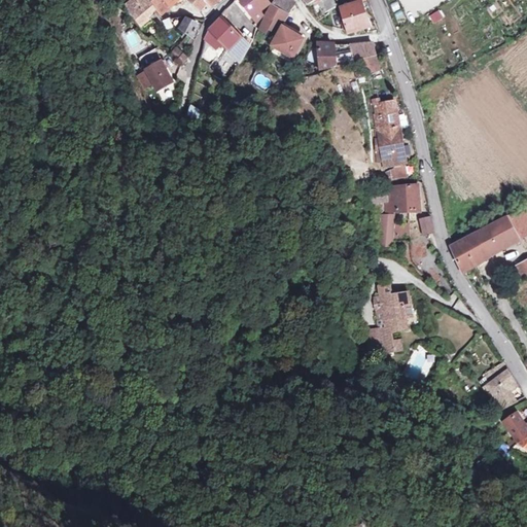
[(140,0),(137,3),(135,0),(129,5),(142,26),(149,20),(147,16),(155,9),(161,15),(181,0),(187,0),(201,11),(207,4),(210,8),(221,0),(140,0)]
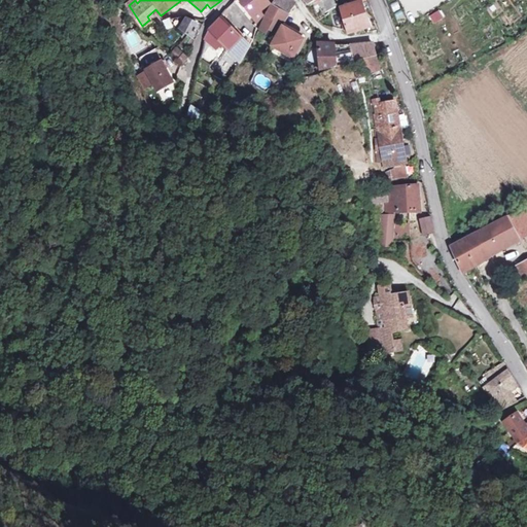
[(262,0),(240,0),(258,23),(264,19),(259,13),(268,6),(262,0)]
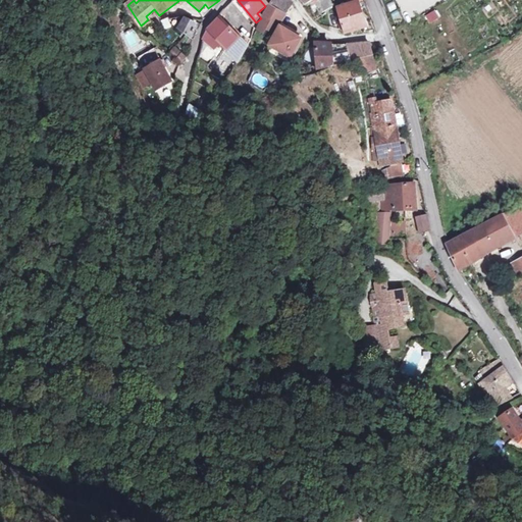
[(294,4),(286,0),(280,0),(275,8),(288,15),(292,7),(294,4)]
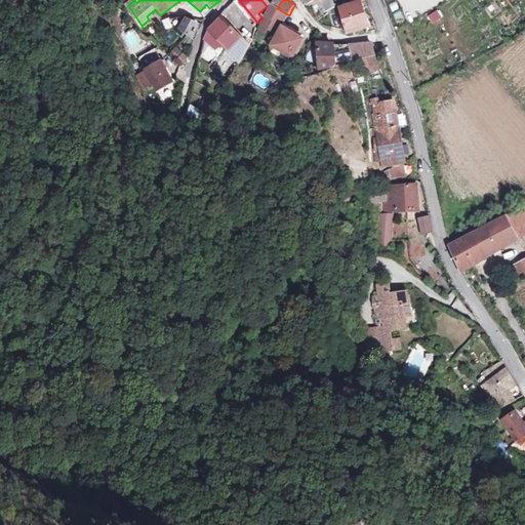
[(304,0),(309,5),(316,0),(321,0),(322,0),(320,2),(327,12),(338,5),(334,0),(304,0)]
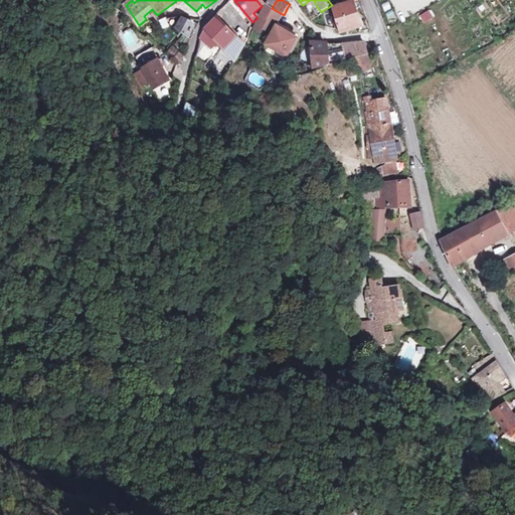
[(352,0),(345,0),(347,4),(333,9),(340,34),(360,26),(352,0)]
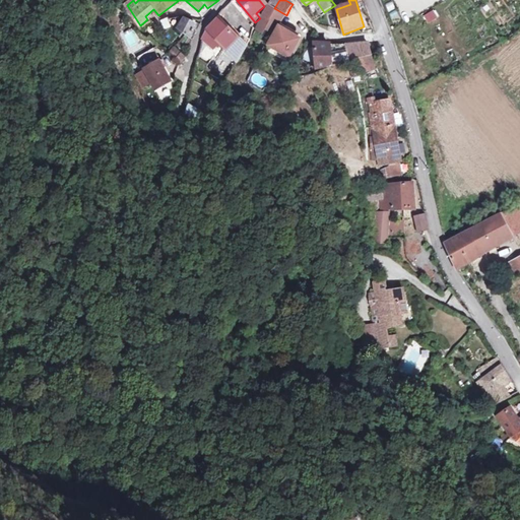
[(269,5),(263,16),(269,20),(265,26),(260,23),(256,30),(264,35),(266,30),(272,35),(278,23),(280,25),(282,22),(286,25),(297,12),(290,7),(286,15),(274,8),(269,5)]
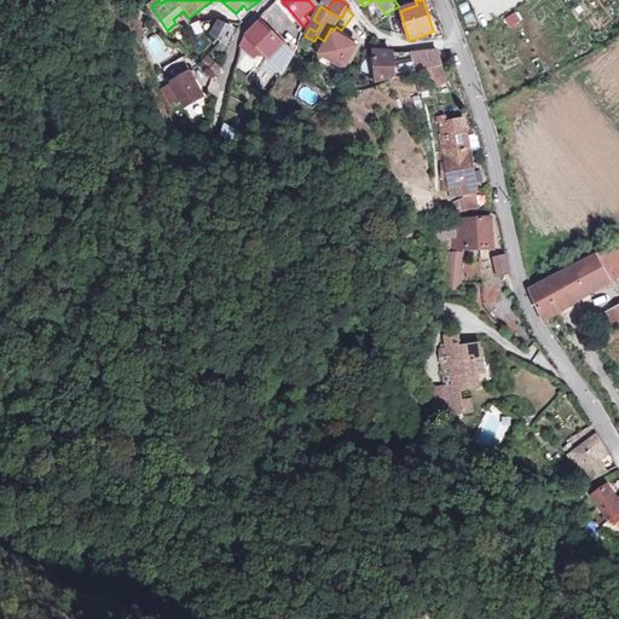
[(510,25),(519,21),(515,13),(507,18),(510,25)]
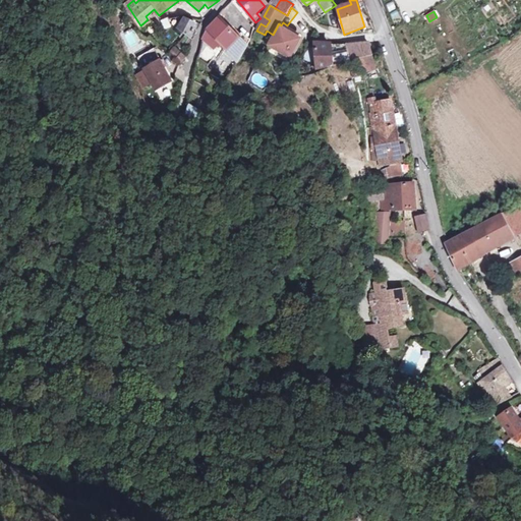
[(270,20),(264,16),(261,23),(266,26),(270,20)]
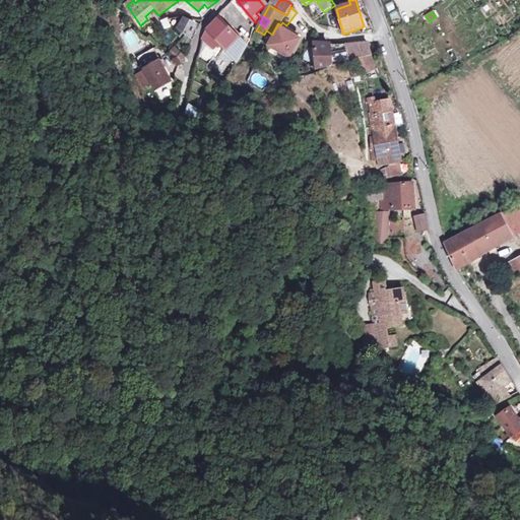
[(183,19),(180,17),(168,18),(171,24),(178,30),(183,19)]
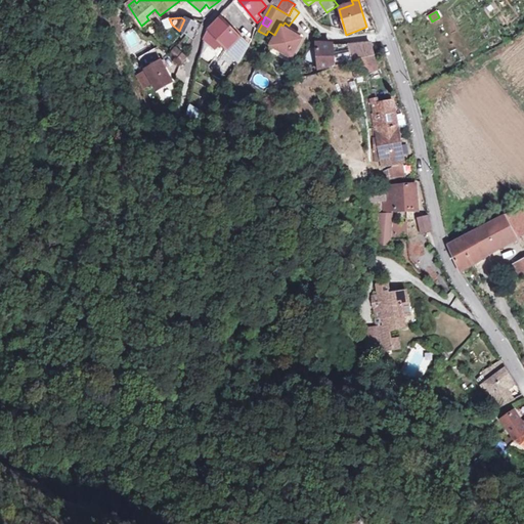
[(237,38),(220,18),(211,30),(207,37),(204,41),(214,51),(217,47),(219,48),(222,46),(227,51),(224,54),(237,68),(251,43),(242,34),(237,38)]
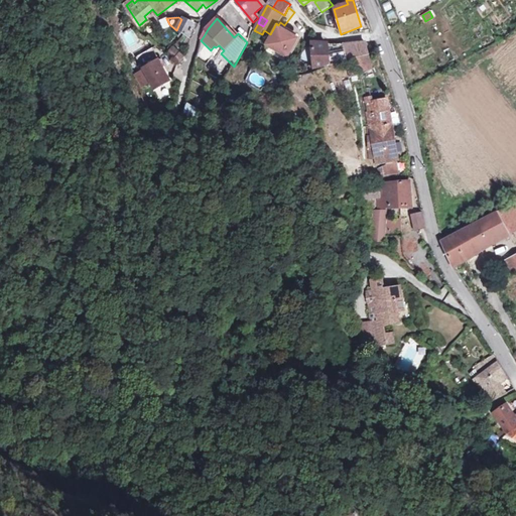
[(195,25),(181,19),(176,30),(183,35),(177,47),(184,53),(189,39),(195,25)]
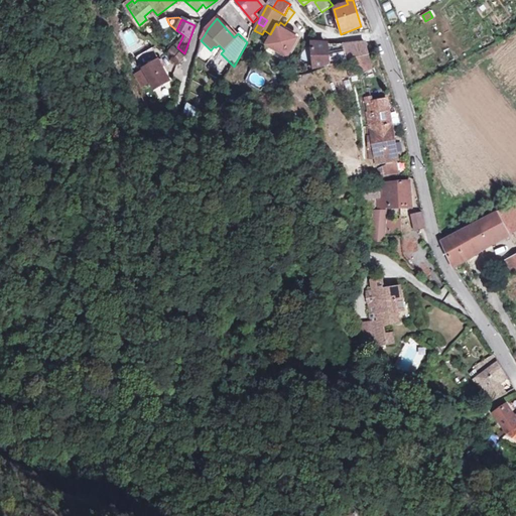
[(297,38),(278,27),(268,44),(288,56),(297,38)]
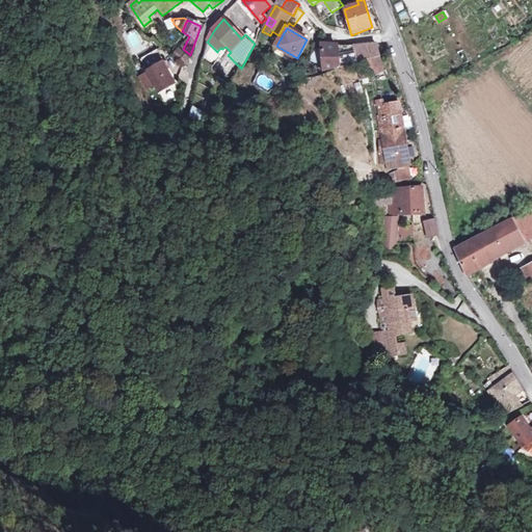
[(132,50),(141,46),(134,31),(125,35),(132,50)]
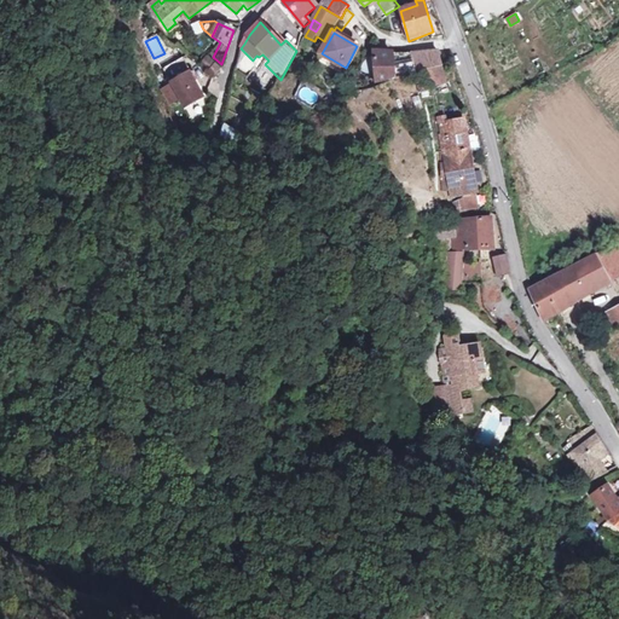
[(376,52),(380,87),(398,81),(418,74),(441,67),(439,53),(376,52)]
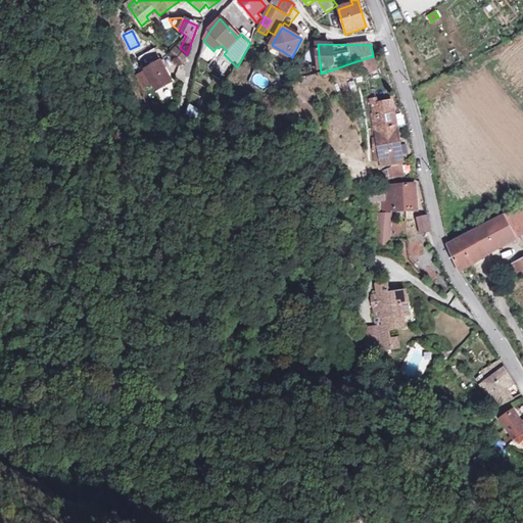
[(189,60),(176,48),(169,55),(182,67),(189,60)]
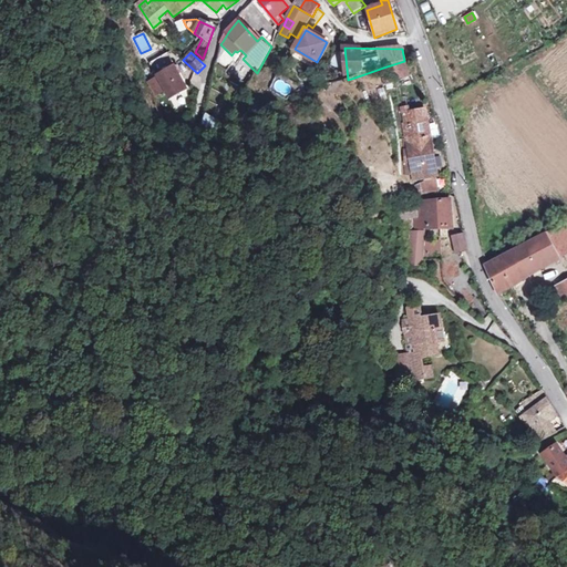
[(154,75),(174,65),(167,53),(148,63),(154,75)]
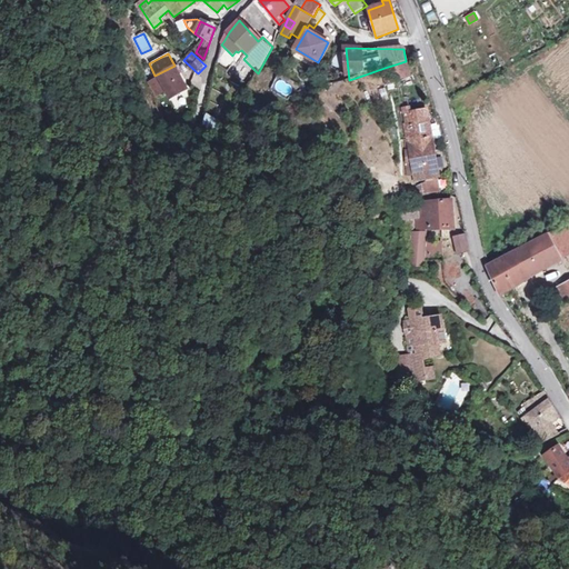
[(187,91),(176,68),(158,76),(169,100),(187,91)]
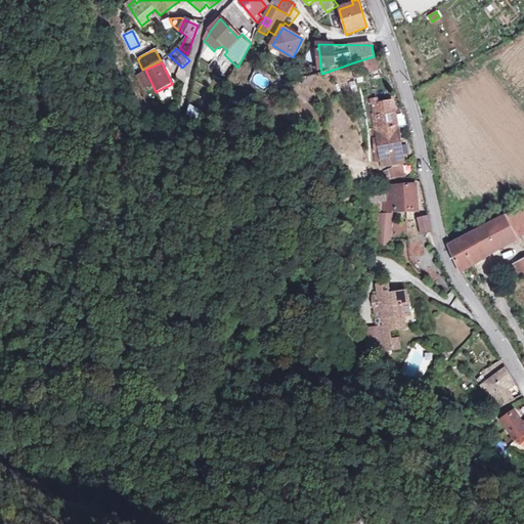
[(209,119),(190,106),(187,118),(203,128),(209,119)]
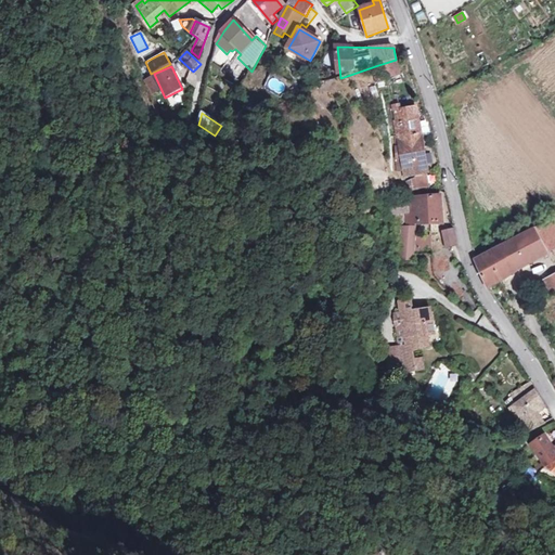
[(408,176),(427,172),(417,113),(400,116),(408,176)]
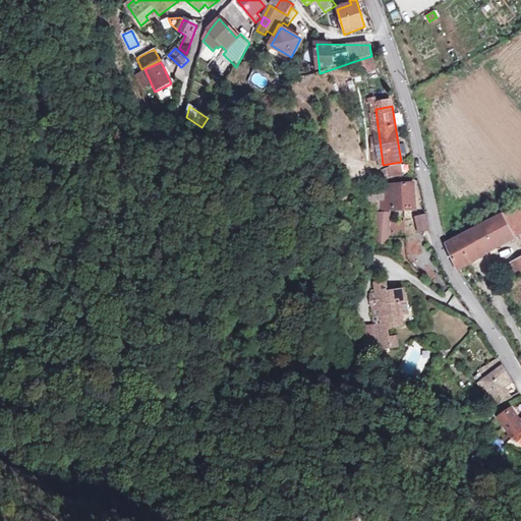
[(393,175),(412,174),(411,165),(409,163),(392,166),(393,175)]
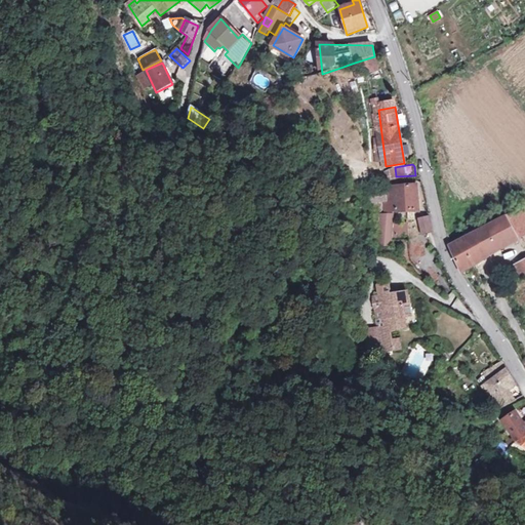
[(419,212),(417,187),(394,189),(394,187),(385,188),(386,203),(394,202),(395,212),(407,212),(408,220),(414,220),(414,212),(419,212)]
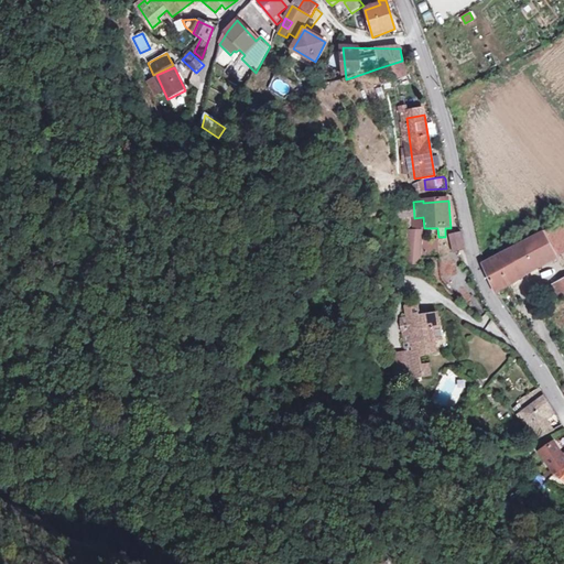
[(403,218),(414,218),(413,202),(402,206),(403,218)]
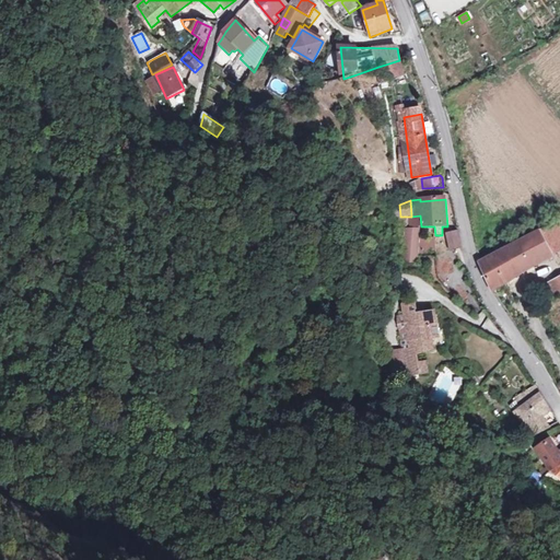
[(555,256),(559,253),(559,225),(558,222),(540,231),(555,256)]
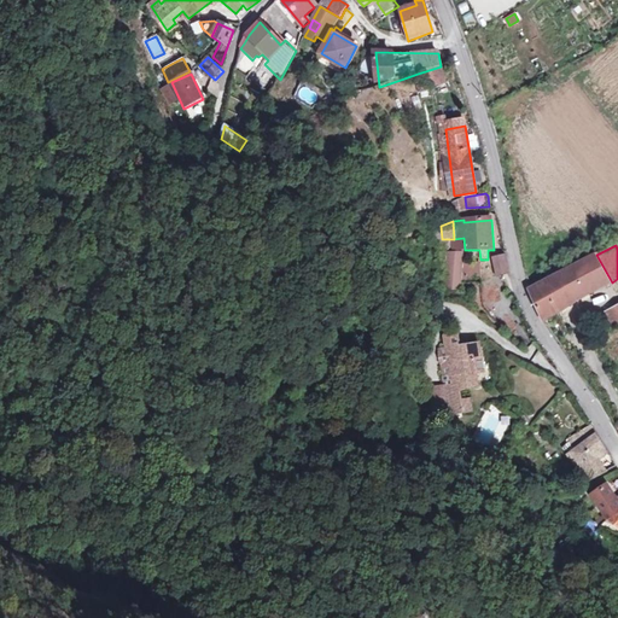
[(461,279),(481,279),(481,261),(465,261),(465,251),(445,251),(445,289),(461,289),(461,279)]
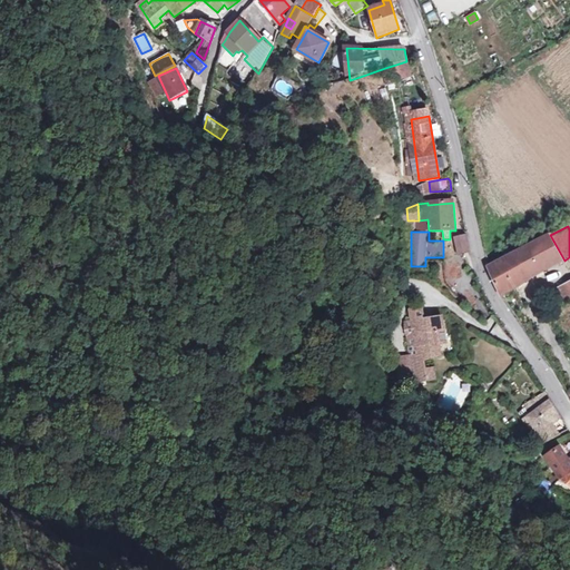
[(459,255),(470,252),(470,251),(467,234),(454,238),(459,255)]
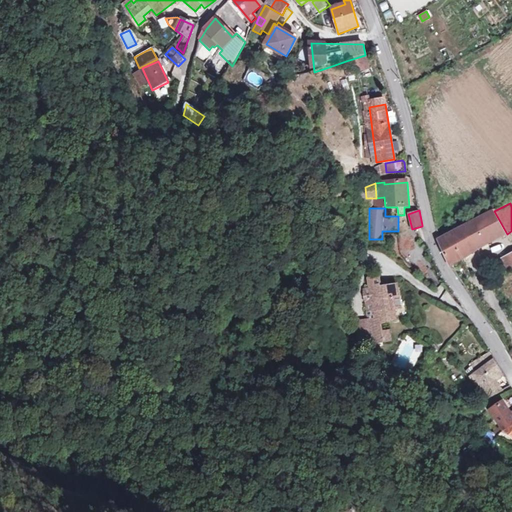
[(507,234),(494,211),(465,227),(439,240),(440,242),(451,265),(507,234)]
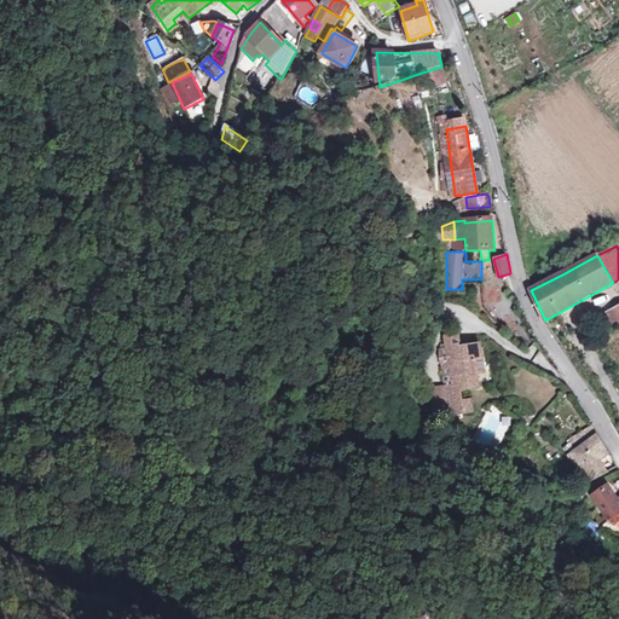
[(617,328),(618,325),(618,307),(608,314),(617,328)]
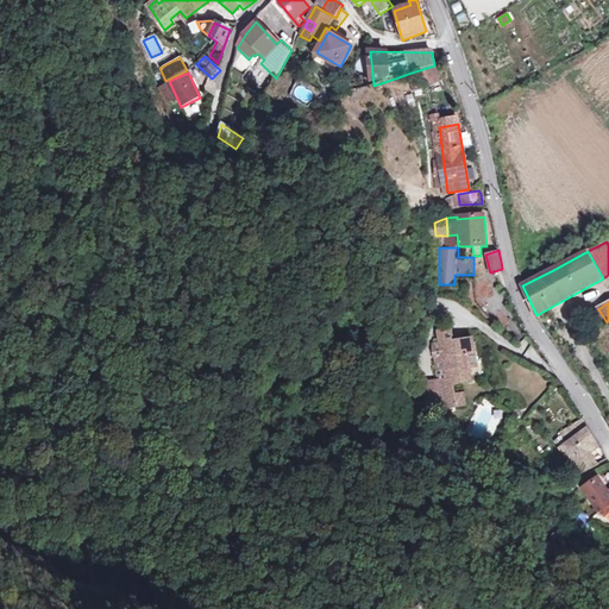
[(446,402),(447,410),(460,409),(459,397),(458,388),(477,385),(475,371),(473,356),(481,355),(479,343),(458,345),(457,336),(453,331),(449,332),(445,336),(446,346),(441,346),(444,382),(446,402)]
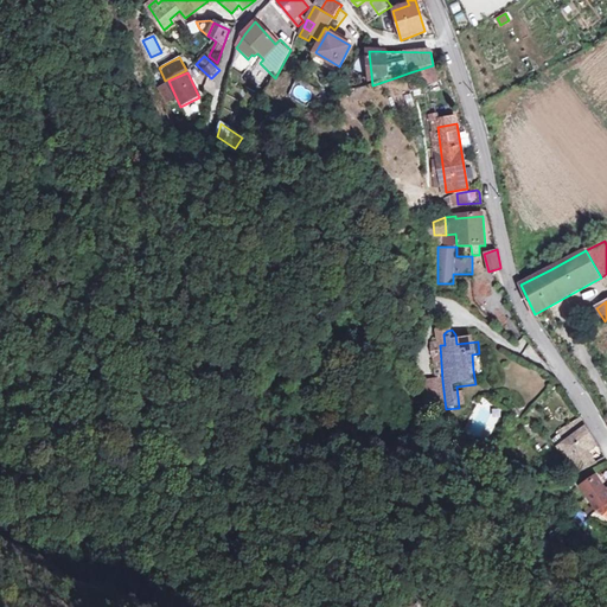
[(445,401),(442,381),(427,383),(429,403),(445,401)]
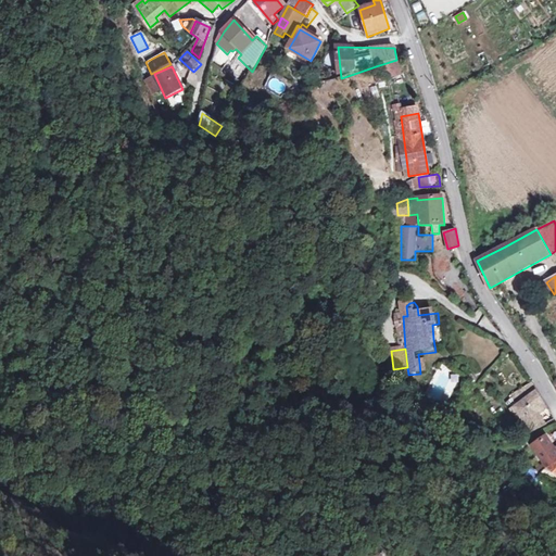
[(419,363),(420,374),(428,373),(427,363),(419,363)]
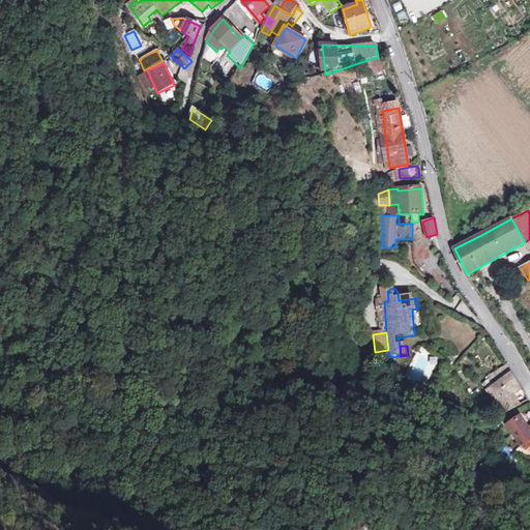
[(448,365),(452,359),(448,356),(443,361),(448,365)]
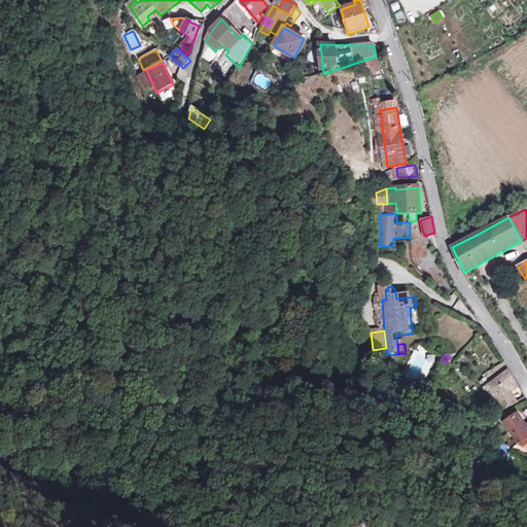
[(487,375),(491,383),(508,370),(505,364),(487,375)]
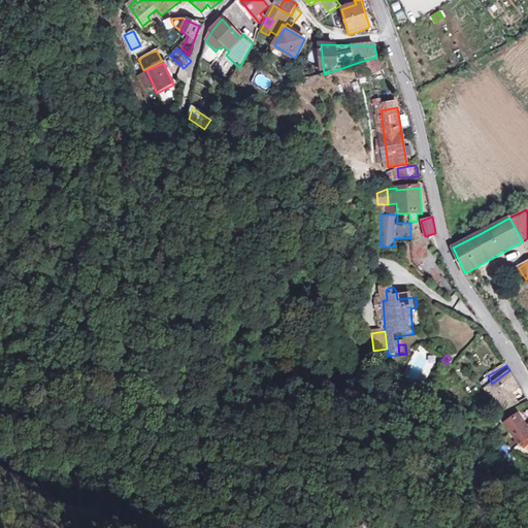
[(510,391),(519,386),(509,370),(492,384),(486,389),(503,413),(519,403),(510,391)]
